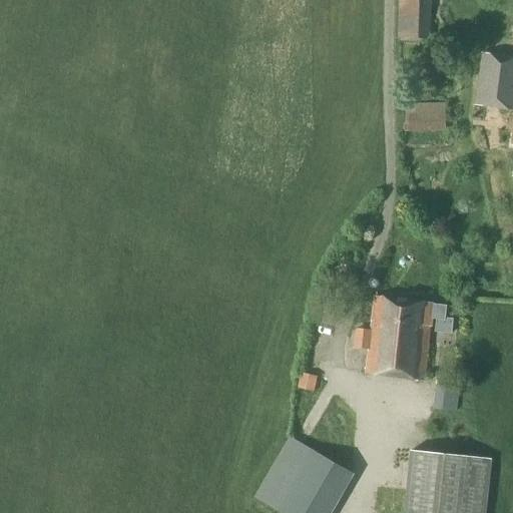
[(429,40),(429,0),(398,0),(398,39),(429,40)]
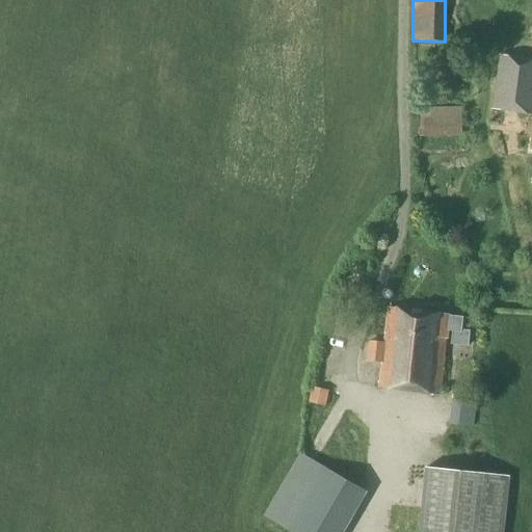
[(531,61),(500,57),(493,109),(531,114),(531,143),(531,151),(531,61)]
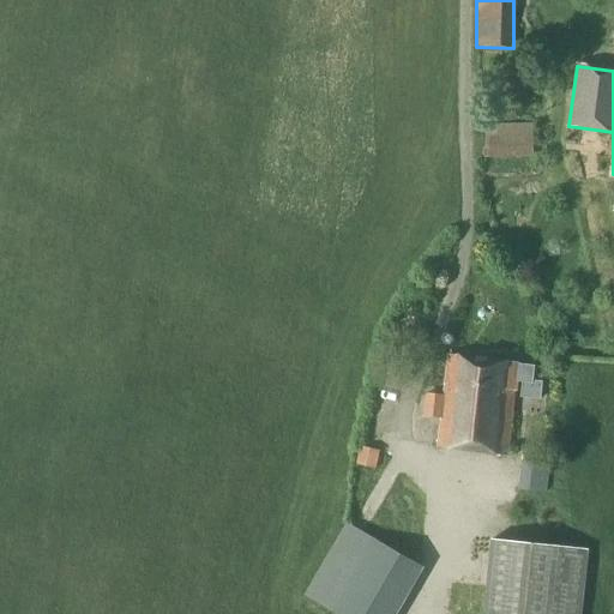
[(482,160),(534,157),(533,125),(481,126),(482,160)]
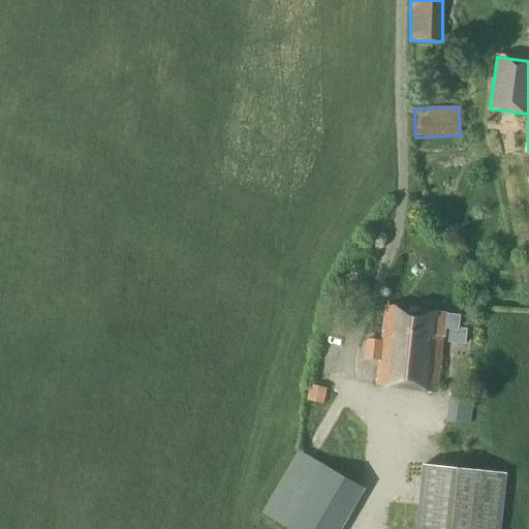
[(467,330),(460,329),(461,316),(447,314),(386,308),(383,341),(366,340),(364,360),(380,362),(378,384),(438,393),(443,337),(445,337),(446,330),(450,330),(448,343),(465,345),(467,330)]
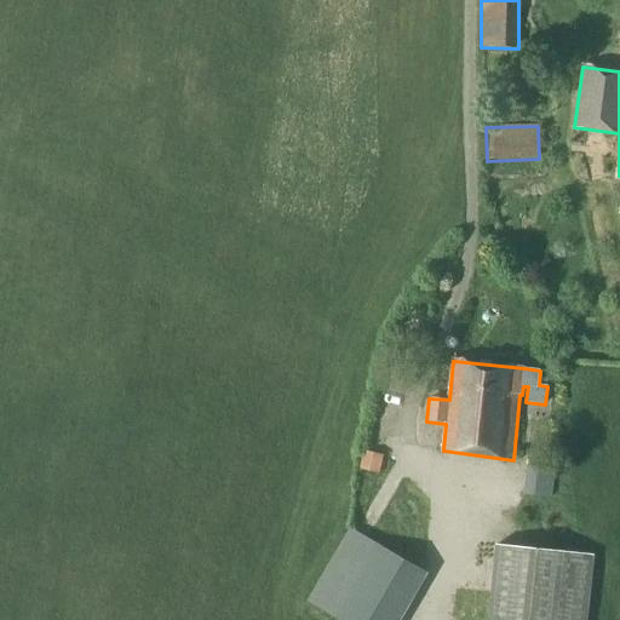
[(383,457),(363,452),(360,470),(379,475),(383,457)]
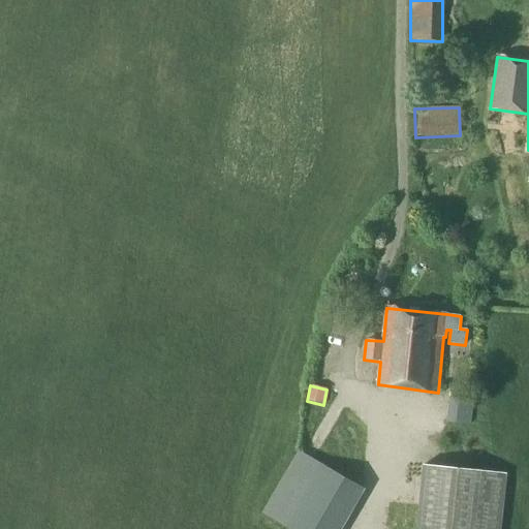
[(469,425),(472,400),(448,398),(445,423),(469,425)]
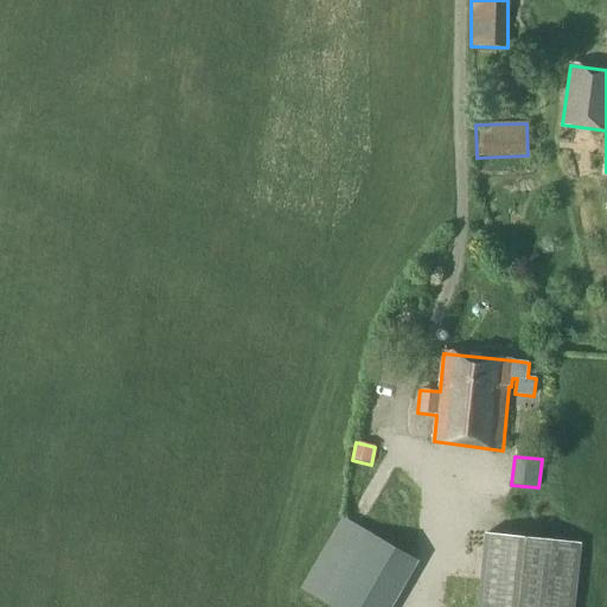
[(472,512),(472,531),(486,531),(485,512),(472,512)]
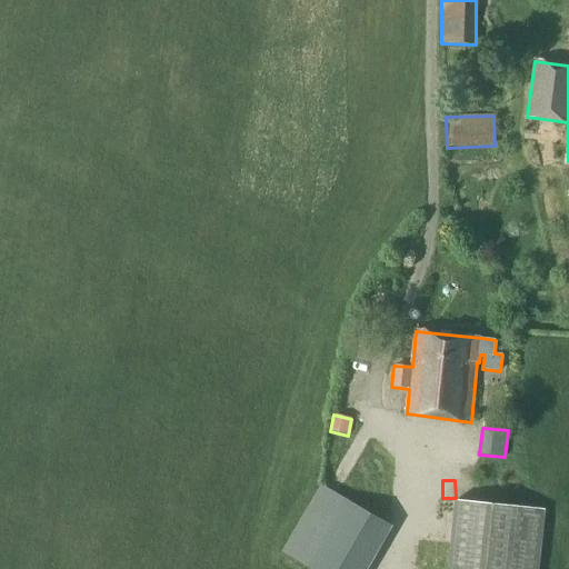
[(311,568),(368,568),(392,527),(320,485),(281,551),(311,568)]
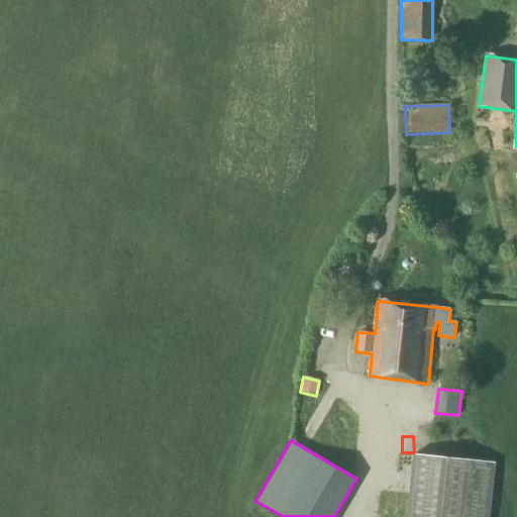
[(488,516),(495,463),(414,454),(407,516),(488,516)]
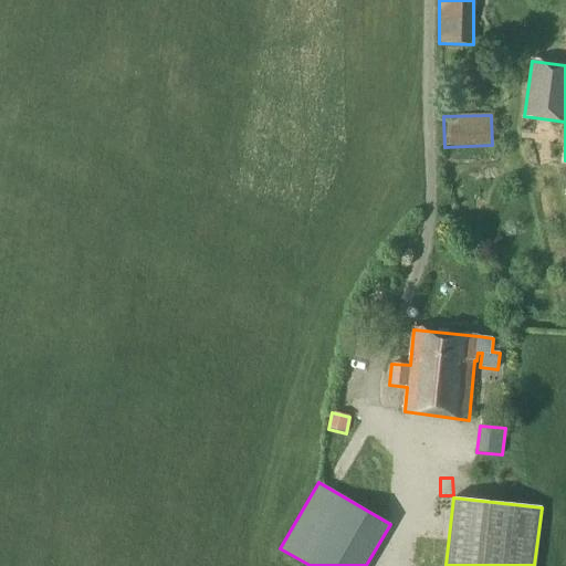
All buildings are outlined.
